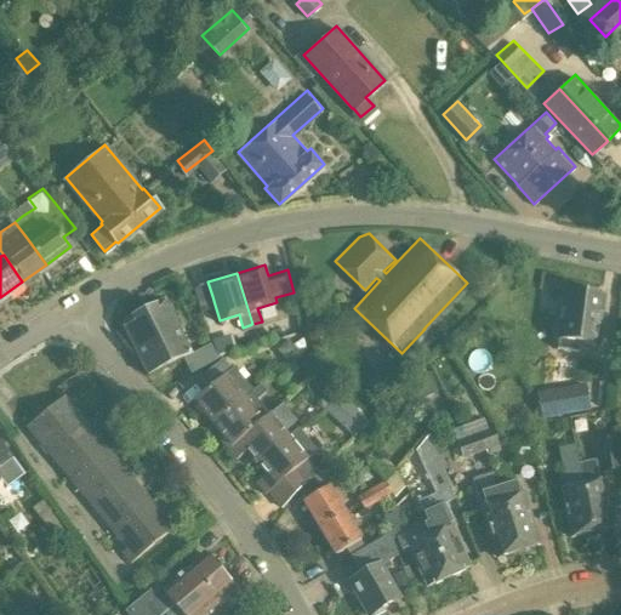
[(557,346),(577,348),(579,339),(597,341),(604,292),(562,288),(556,335),(557,336),(556,346),(557,346)]
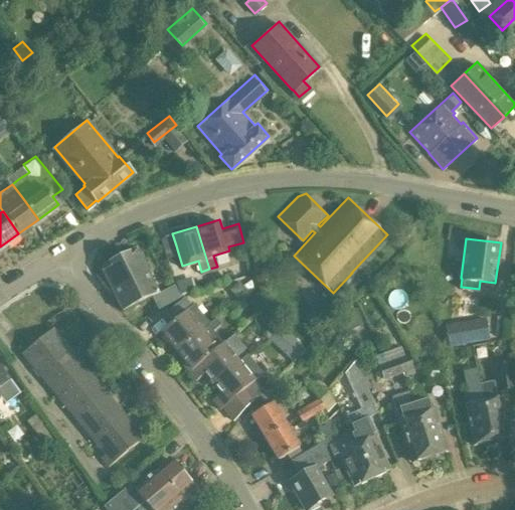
[(104,268),(123,308),(158,291),(137,245),(105,261),(104,268)]
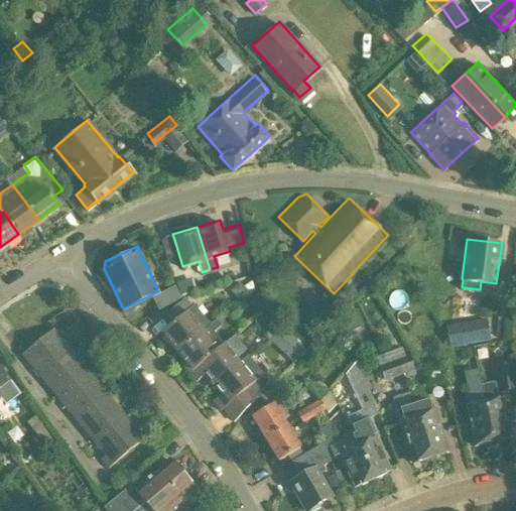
[(176,246),(164,250),(166,257),(178,253),(176,246)]
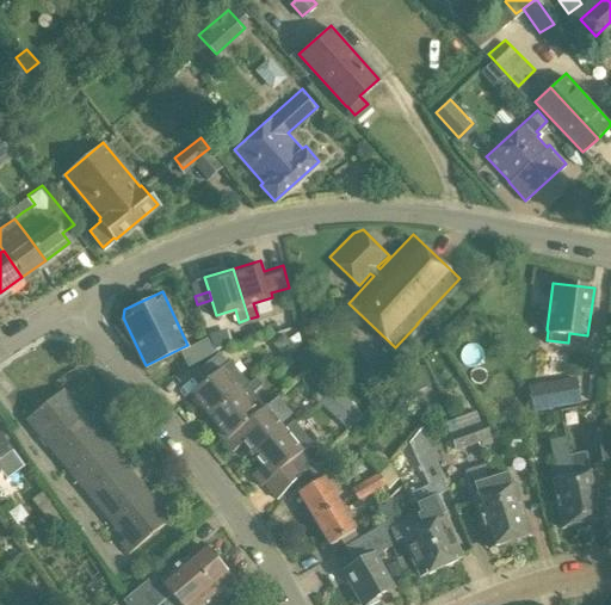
[(195,343),(201,355),(213,349),(207,337),(195,343)]
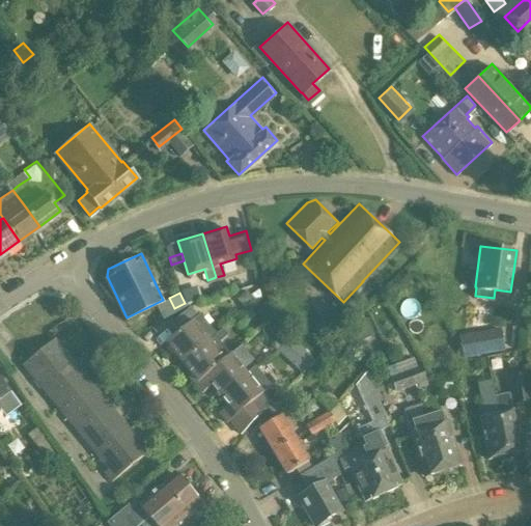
[(175,332),(198,313),(190,304),(167,323),(175,332)]
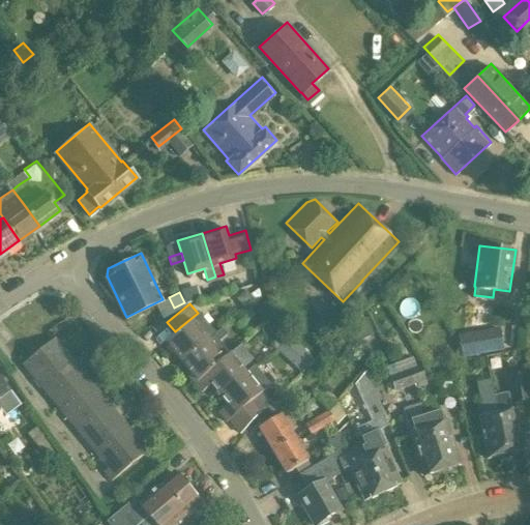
[(255,312),(248,304),(240,311),(246,318),(255,312)]
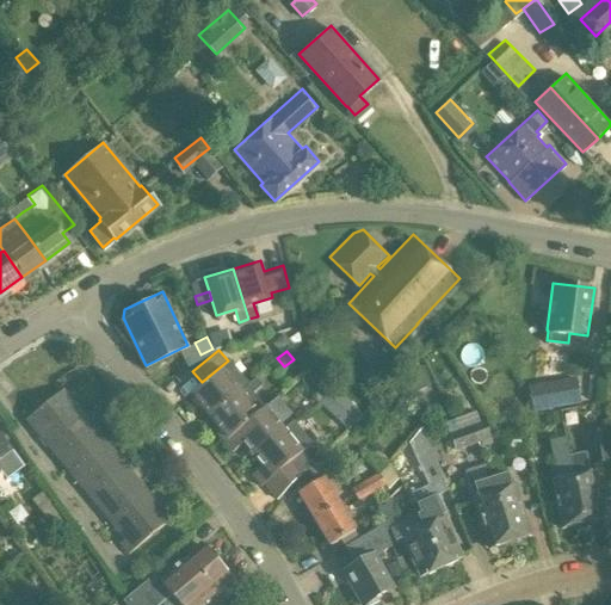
[(209,413),(240,388),(248,381),(229,358),(228,360),(202,382),(191,390),(209,413)]
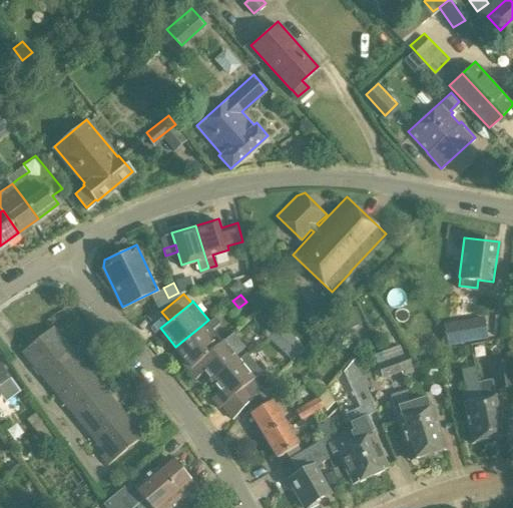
[(360,320),(355,306),(339,312),(344,326),(360,320)]
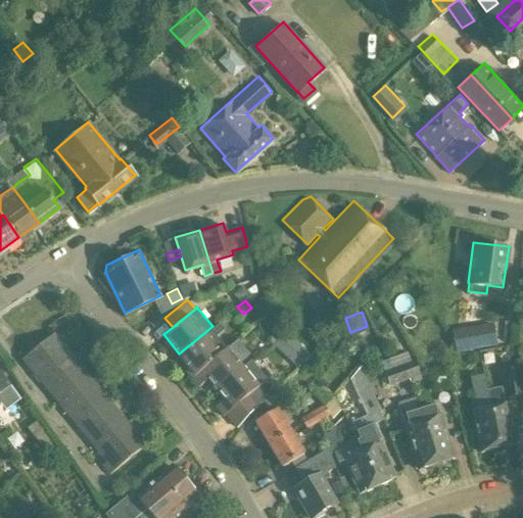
[(205,332),(179,354),(188,365),(185,368),(191,375),(228,345),(219,334),(226,328),(219,321),(212,326),(205,332)]
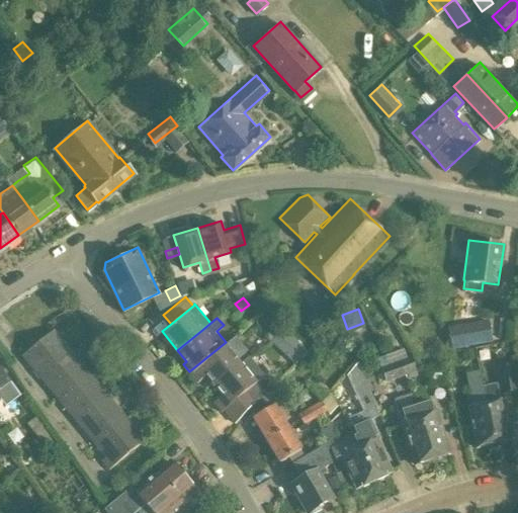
[(267,337),(269,339),(281,327),(272,319),(266,325),(267,337)]
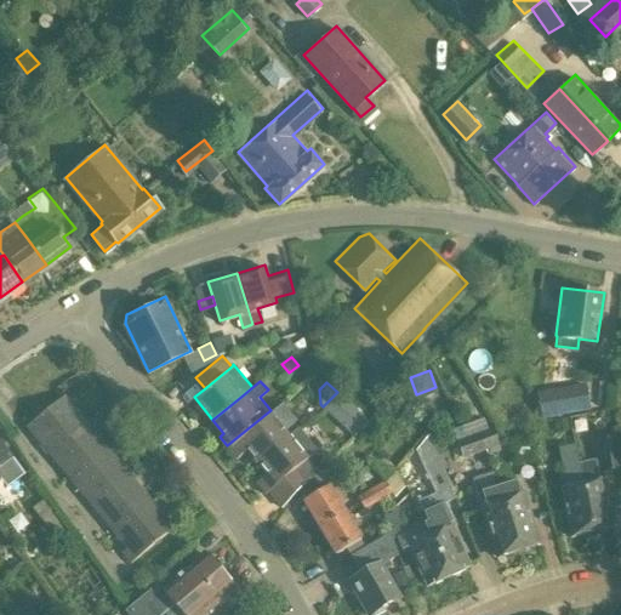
[(537,391),(542,415),(590,405),(586,382),(537,391)]
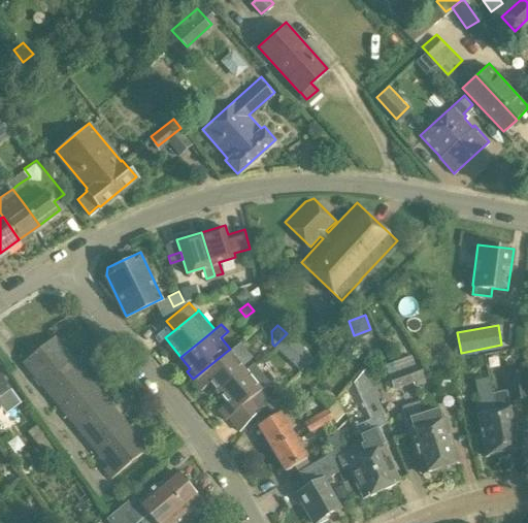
[(289,331),(287,333),(275,345),(286,354),(298,341),(289,331)]
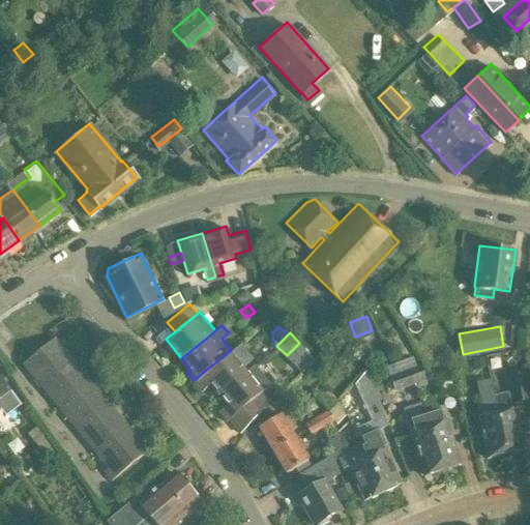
[(54,336),(23,361),(41,384),(74,358),(54,336)]
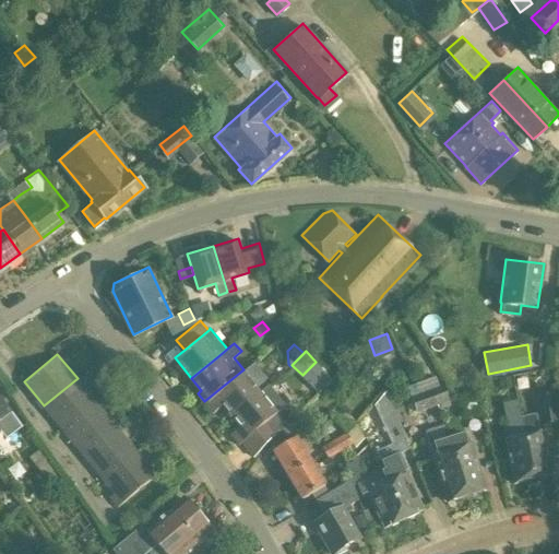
[(254,361),(244,369),(204,401),(212,411),(222,402),(232,413),(268,382),(268,381),(266,382),(263,378),(265,376),(254,362),(256,362),(254,361)]
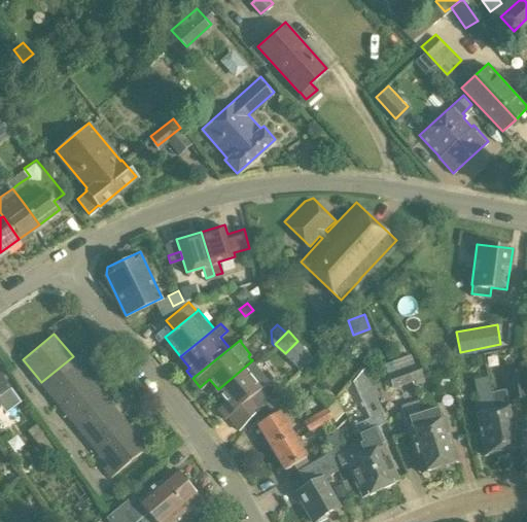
[(411,351),(392,357),(396,369),(408,364),(415,362),(411,351)]
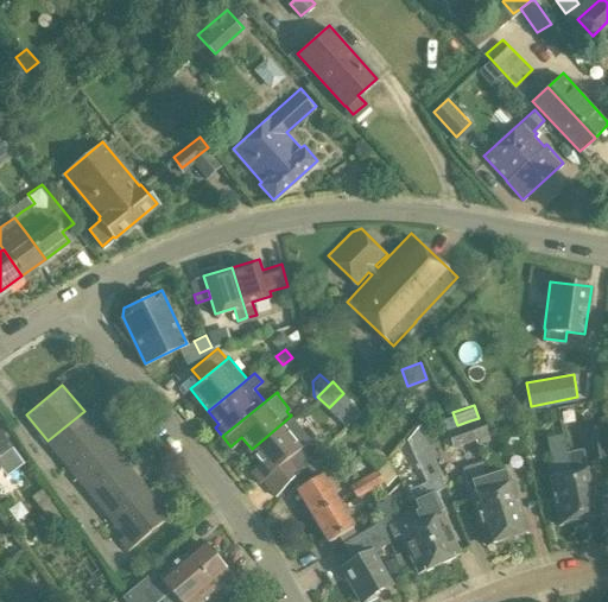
[(545,409),(548,418),(556,417),(553,407),(545,409)]
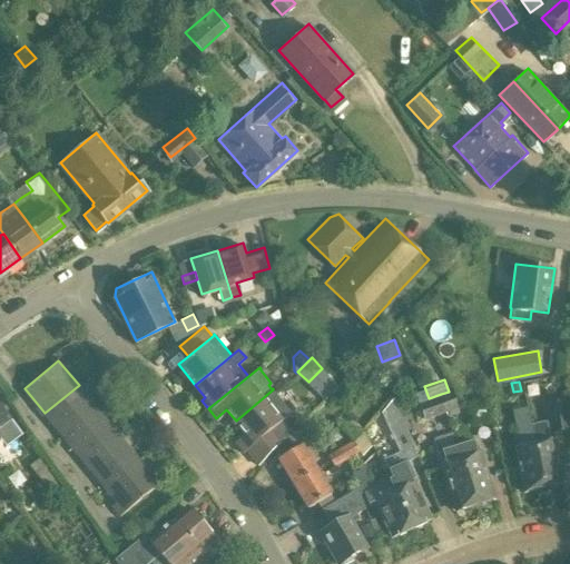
[(65,437),(94,413),(98,409),(79,385),(45,413),(65,437)]
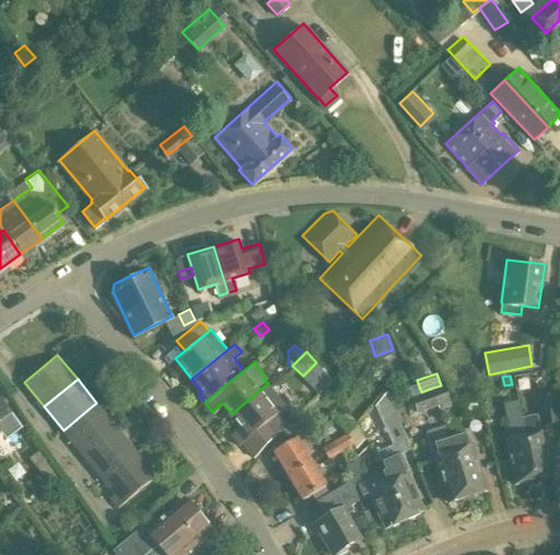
[(268,383),(232,414),(241,425),(231,432),(238,443),(242,441),(277,411),(286,404),(268,383)]
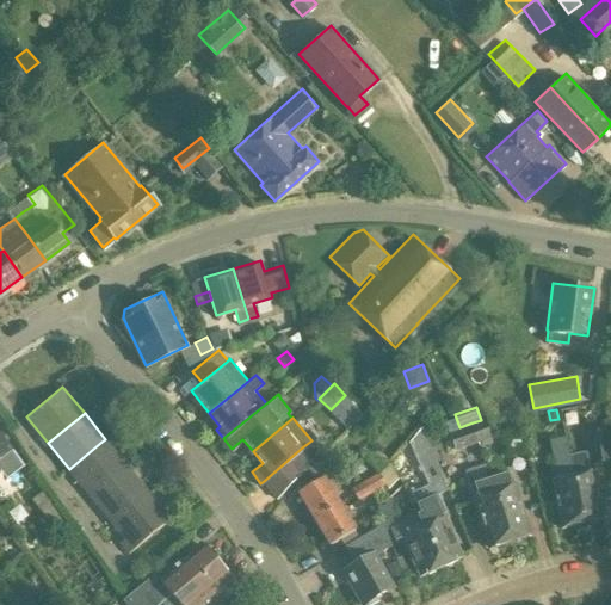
[(481,420),(473,423),(479,439),(491,434),(486,419),(481,420)]
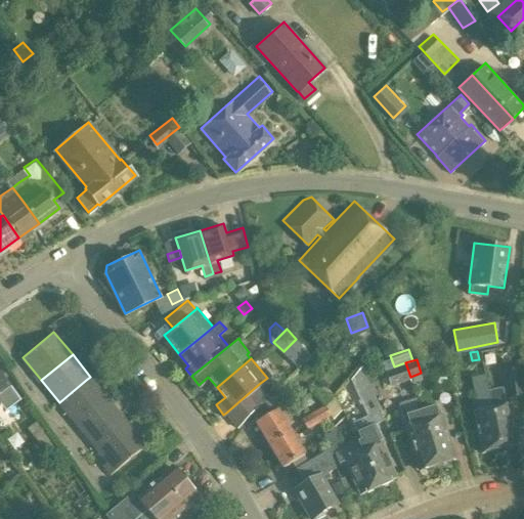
[(394,366),(385,370),(390,383),(410,377),(405,362),(394,366)]
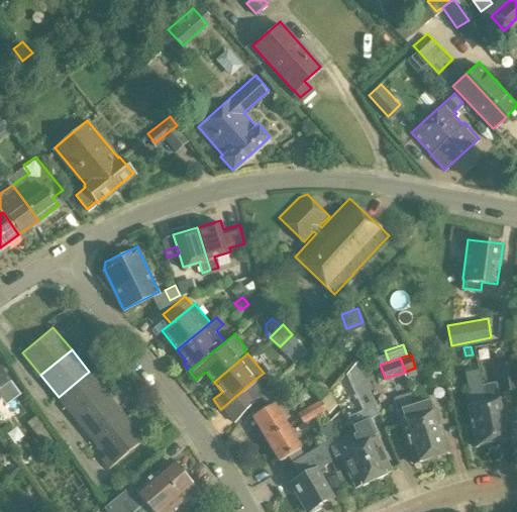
[(354,394),(368,388),(356,359),(345,373),(354,394)]
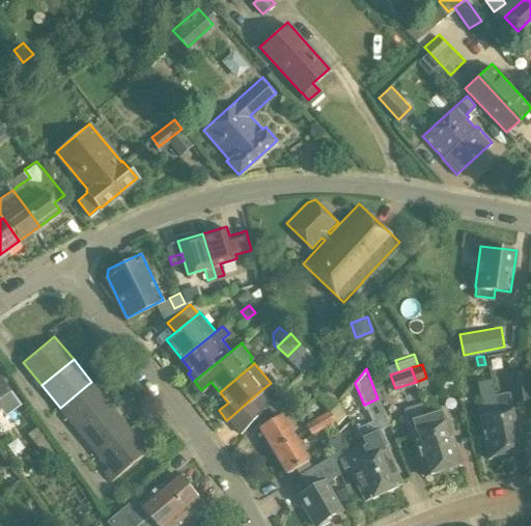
[(512,400),(530,397),(526,371),(510,374),(509,374),(512,400)]
